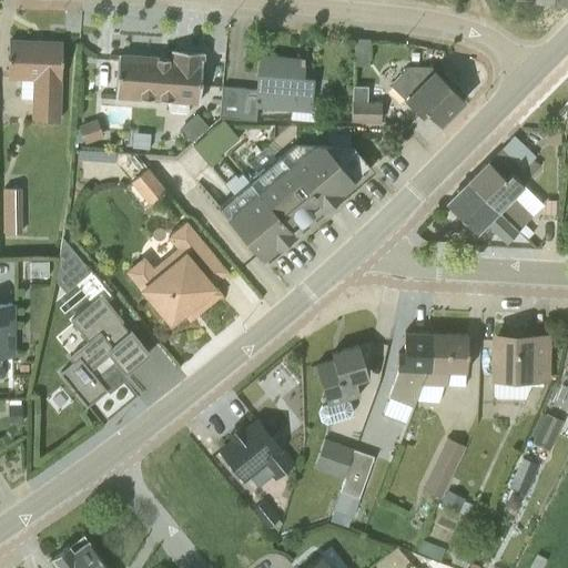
[(354,40),(354,66),(367,66),(368,40),(354,40)]
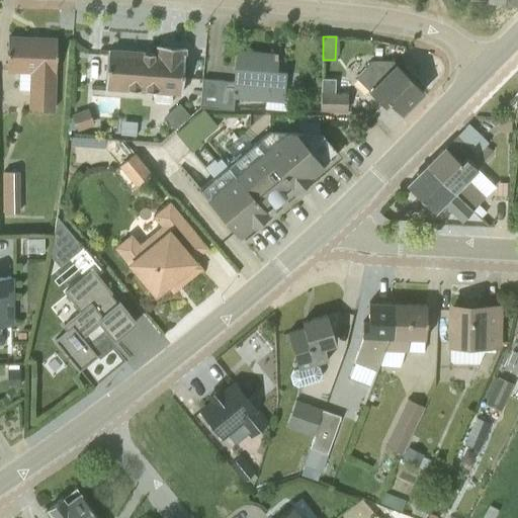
[(56,39),(8,37),(6,72),(17,73),(17,90),(27,91),(27,109),(54,109),(56,39)]
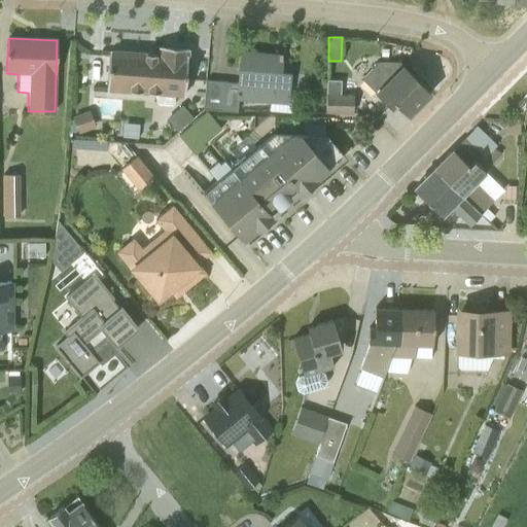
[(109,49),(106,91),(129,93),(130,91),(140,92),(140,94),(147,94),(147,92),(155,92),(155,104),(173,105),(173,96),(182,97),(187,50),(156,47),(156,53),(109,49)]
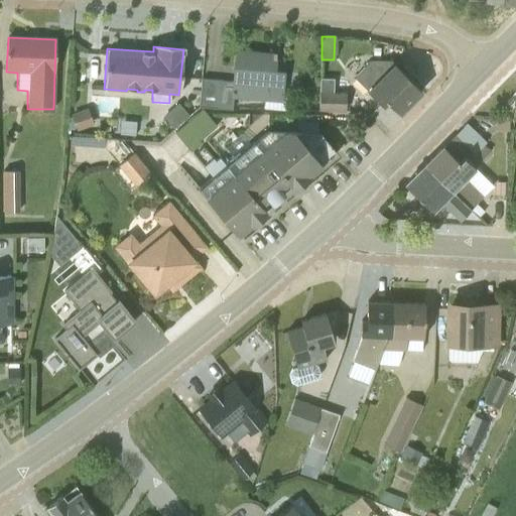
[(201,79),(197,107),(231,108),(232,98),(263,100),(263,109),(283,110),(284,94),(282,94),(283,71),(275,70),(276,52),(234,49),(231,82),(201,79)]
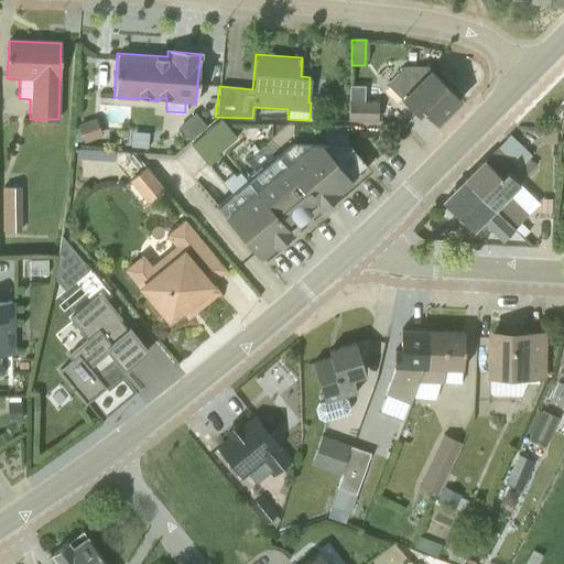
[(404,66),(386,84),(388,86),(383,90),(396,102),(400,98),(418,115),(422,110),(435,123),(459,99),(426,67),(404,66)]
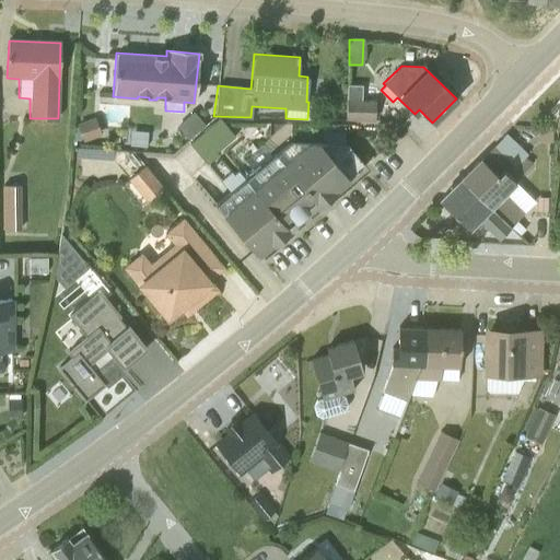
[(361,85),(346,85),(346,120),(374,120),(374,101),(361,100),(361,85)]
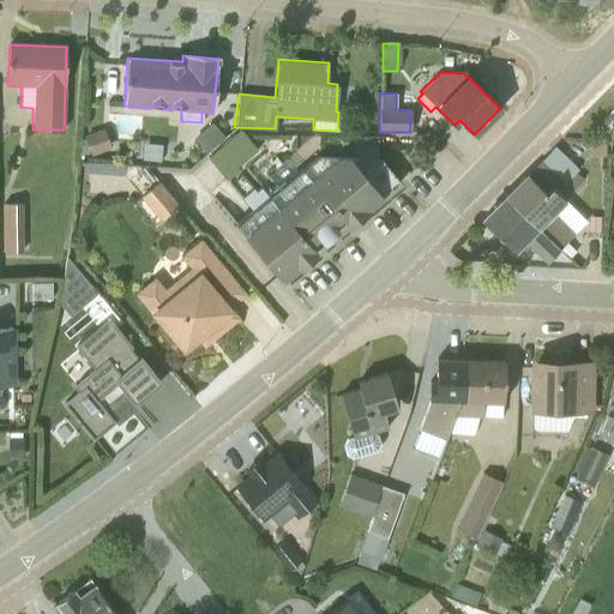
[(223,137),(211,122),(193,139),(205,152),(223,137)]
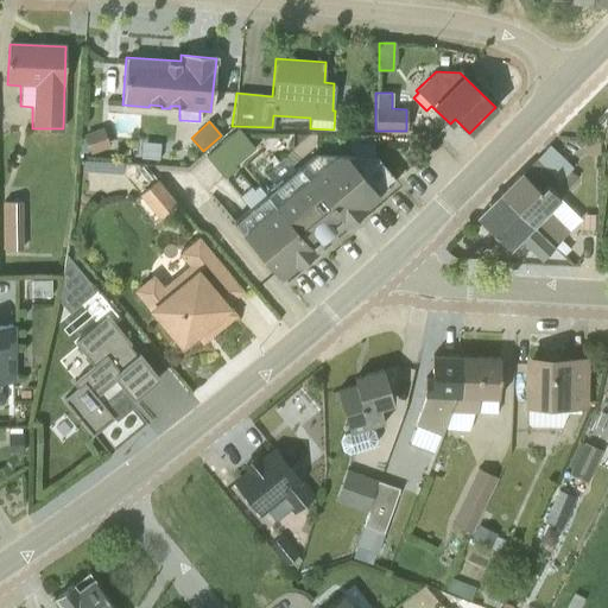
[(89,154),(109,146),(102,127),(82,135),(82,138),(78,139),(76,154),(88,151),(89,154)]
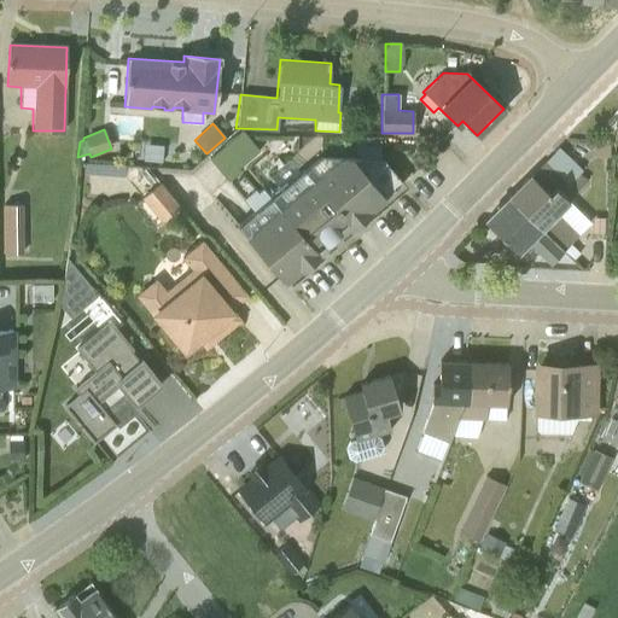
[(248,136),(229,153),(242,165),(258,150),(248,136)]
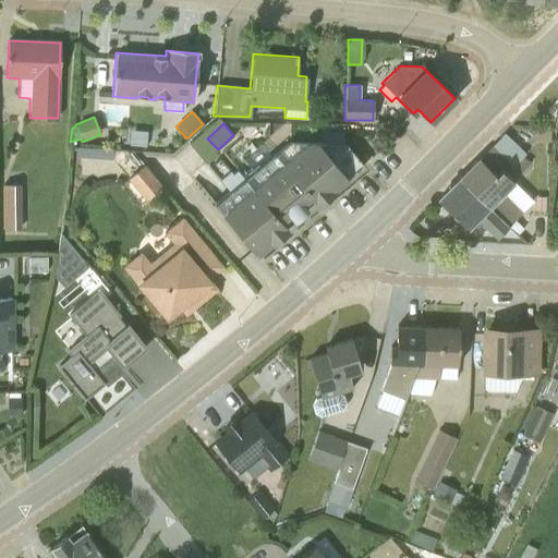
[(534,126),(534,137),(550,137),(552,126),(534,126)]
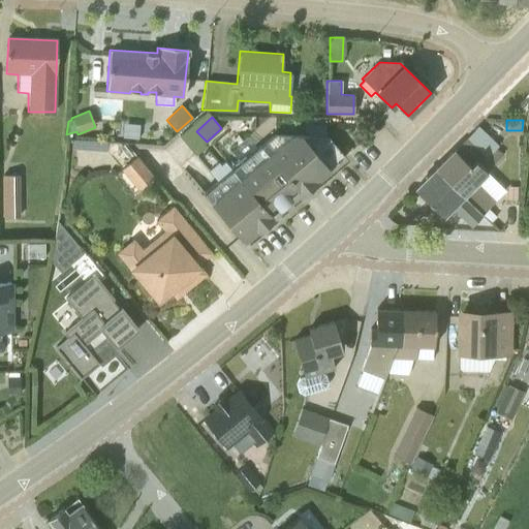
[(503,153),(477,127),(435,169),(489,222),(500,211),(493,204),(503,192),(486,175),(487,174),(486,172),(491,166),(495,169),(503,160),(500,157),(503,153)]
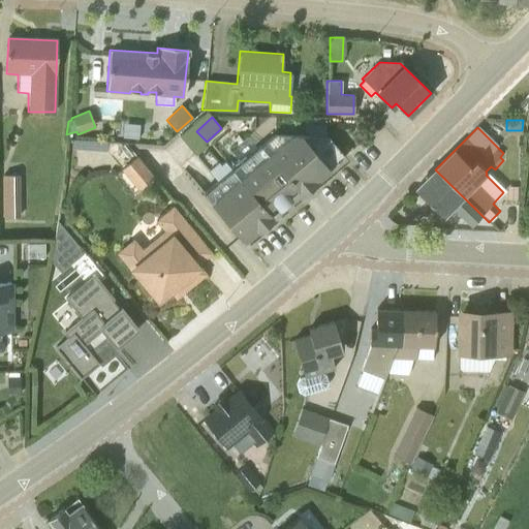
[(203,193),(244,243),(274,219),(267,211),(273,206),(277,210),(290,198),(291,198),(288,193),(293,189),(301,196),(317,183),(316,182),(330,170),(329,168),(329,167),(343,157),(328,137),(274,134),(203,193)]
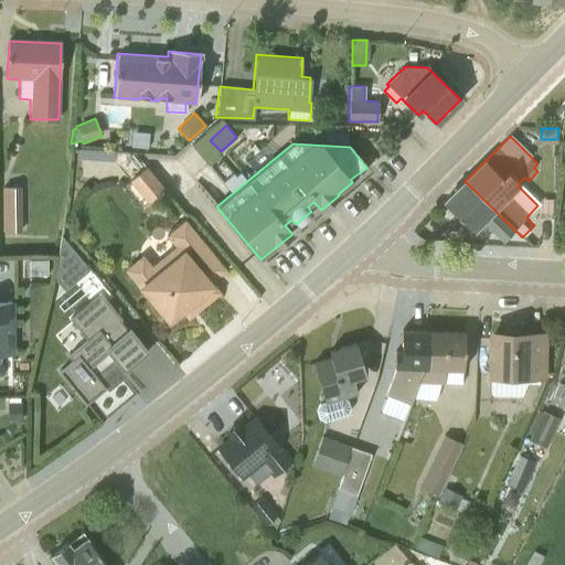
[(82,147),(81,176),(116,177),(116,147),(82,147)]
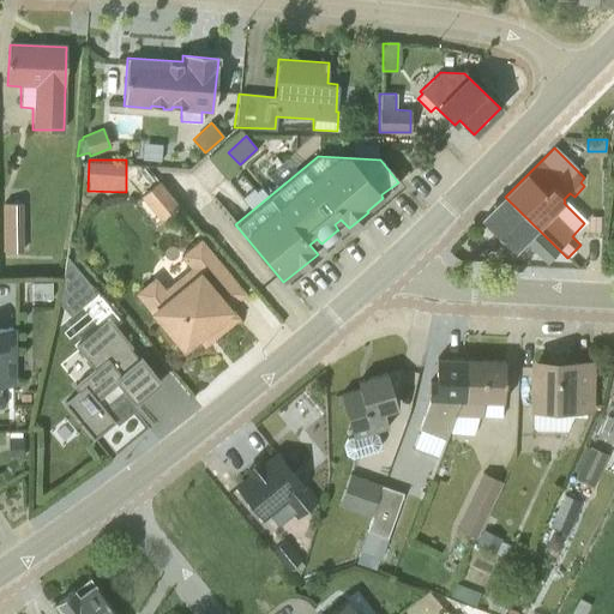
[(157,179),(143,198),(164,215),(179,196),(157,179)]
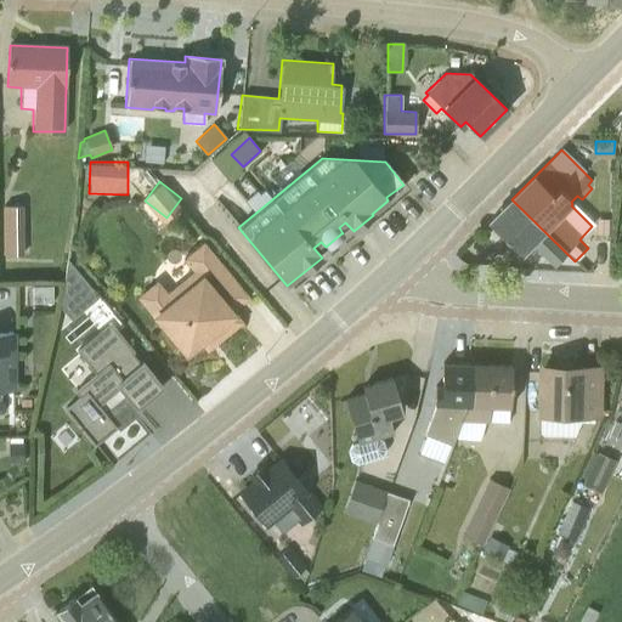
[(512,199),(487,222),(520,255),(532,244),(560,271),(586,272),(575,261),(512,199)]
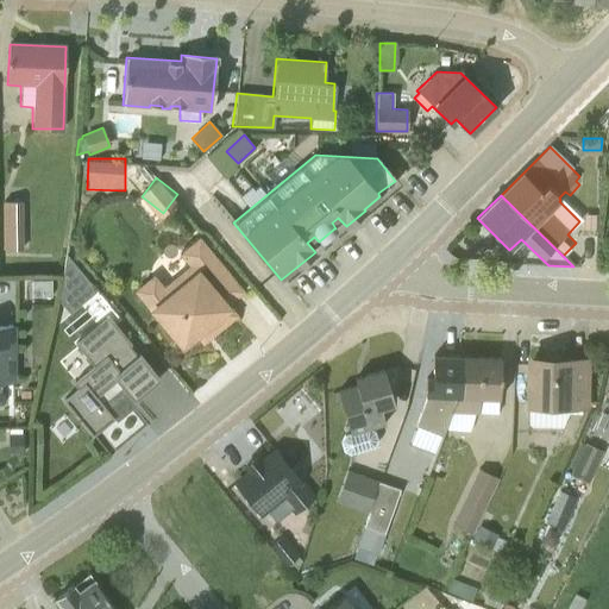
[(1,202),(2,250),(23,250),(22,202),(1,202)]
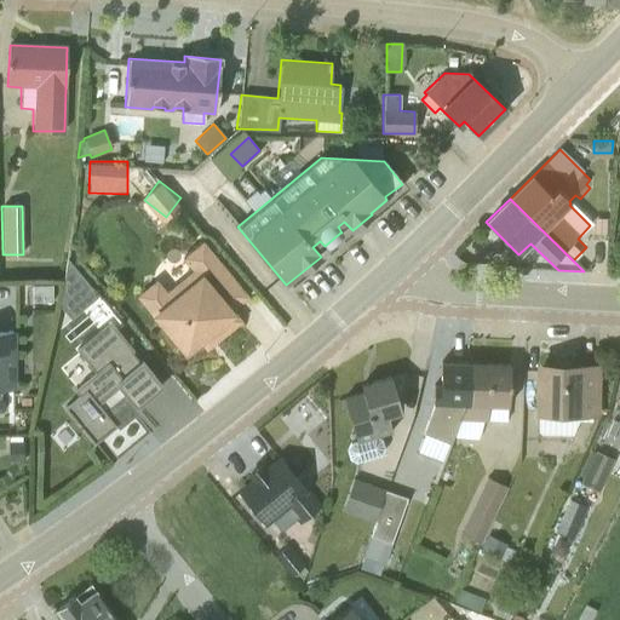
[(246,297),(202,245),(185,258),(195,271),(166,294),(155,282),(141,294),(185,352),(200,340),(206,348),(214,342),(239,321),(230,310),(246,297)]
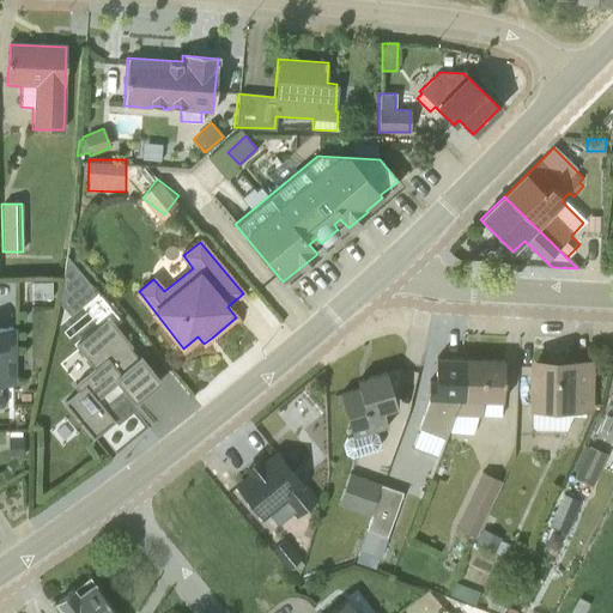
[(96,292),(66,256),(65,258),(58,301),(70,316),(96,292)]
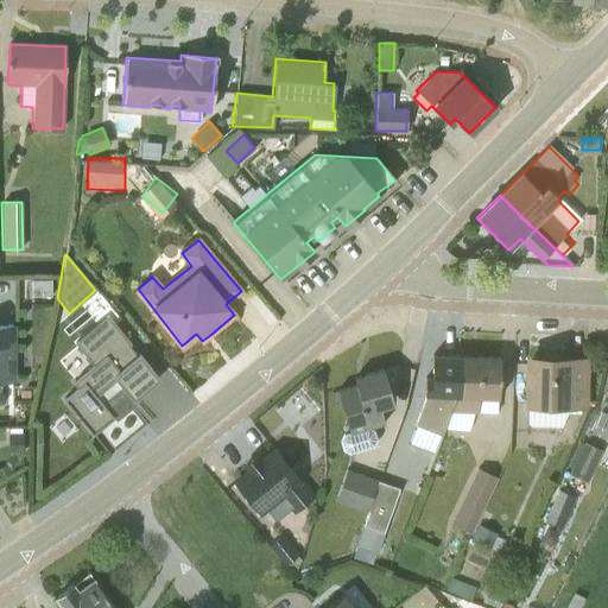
[(30,280),(31,297),(51,297),(50,280),(30,280)]
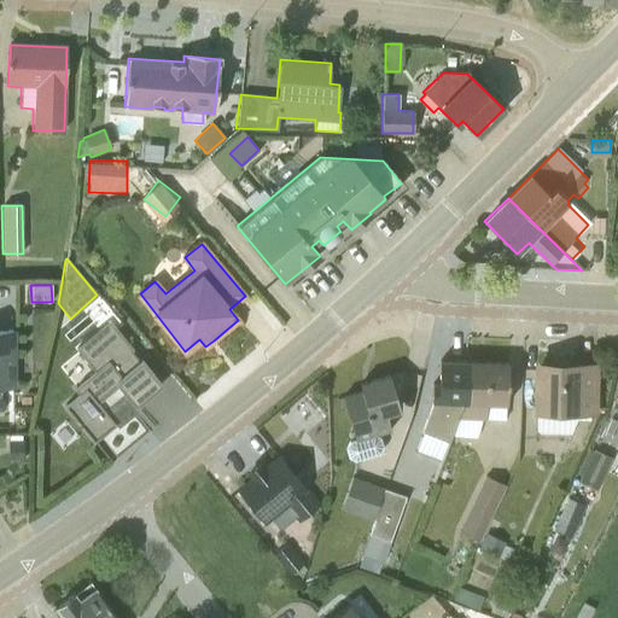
[(63,404),(93,442),(115,424),(117,427),(138,410),(135,407),(162,385),(109,321),(75,349),(94,372),(74,389),(77,394),(63,404)]
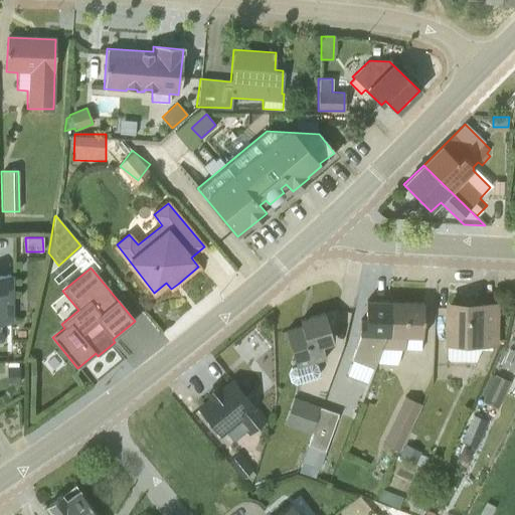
[(0,323),(10,324),(9,276),(0,276),(0,323)]
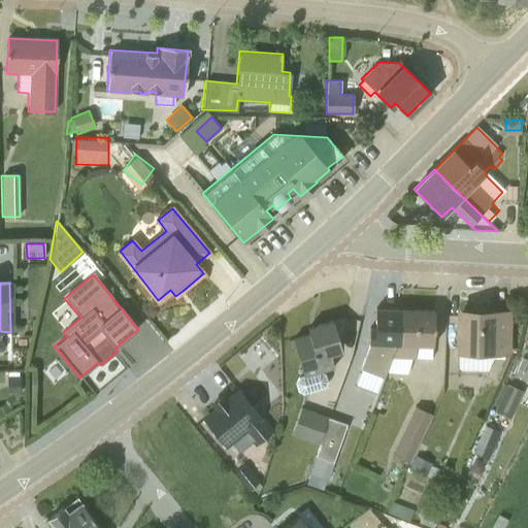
[(369,342),(360,369),(382,377),(395,344),(397,344),(400,309),(383,308),(383,311),(375,311),(374,328),(369,328),(368,342),(369,342)]
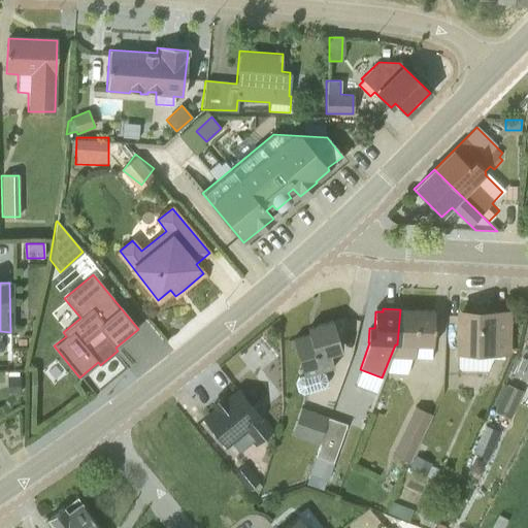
[(390,358),(414,359),(415,345),(432,347),(433,309),(400,309),(397,344),(395,344),(390,358)]
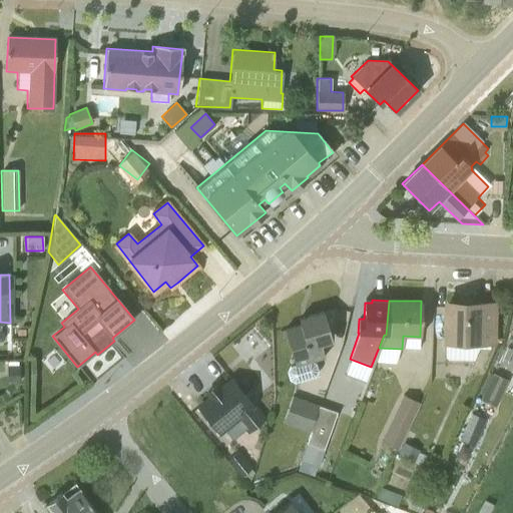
[(445,345),(445,358),(447,360),(473,361),(478,349),(489,349),(489,345),(495,345),(496,302),(479,302),(479,308),(442,308),(441,345),(445,345)]
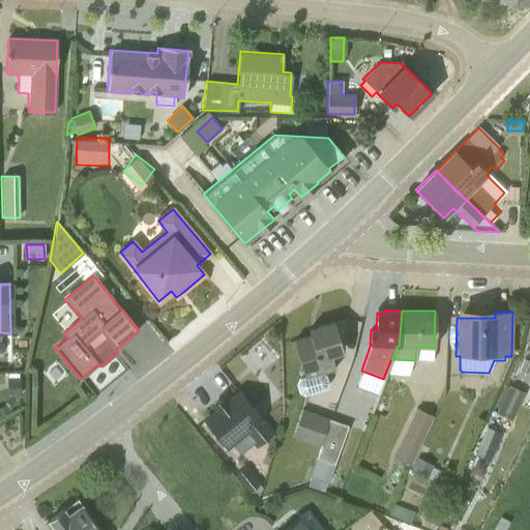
[(298,392),(303,395),(325,388),(327,383),(325,376),(321,373),(333,369),(330,356),(343,353),(333,323),(318,327),(319,333),(294,341),(304,377),(299,379),(296,385),(298,392)]
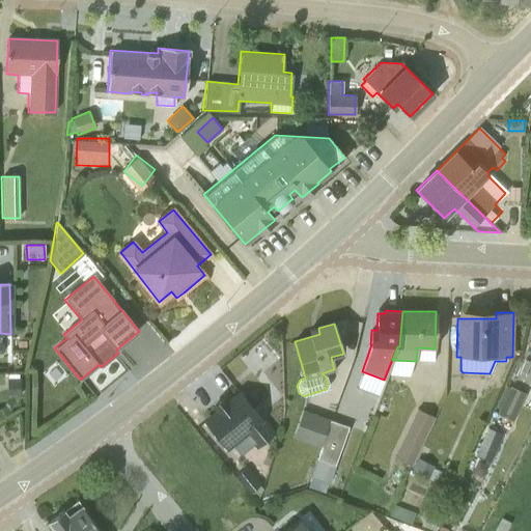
[(515,381),(530,382),(530,359),(518,359),(515,381)]
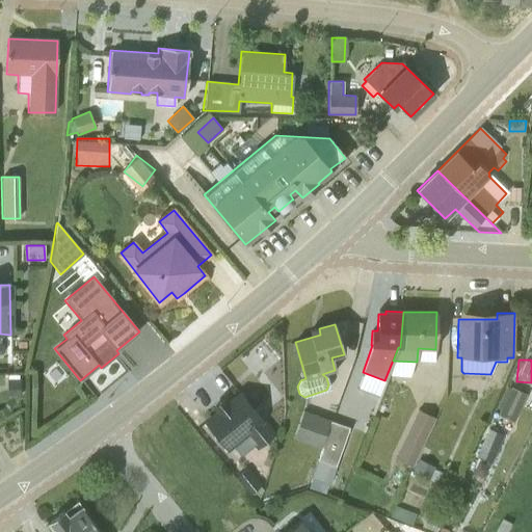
[(19,376),(7,376),(7,397),(21,397),(21,387),(20,387),(19,376)]
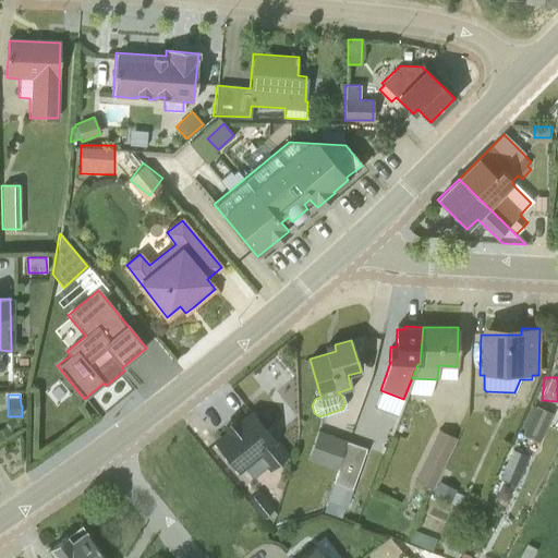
[(557,413),(553,411),(544,427),(557,434),(557,413)]
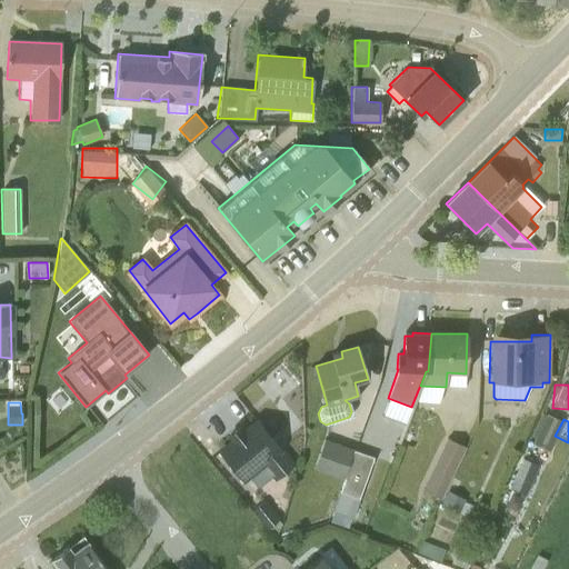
[(233,441),(220,451),(242,480),(251,472),(261,485),(271,477),(275,480),(292,466),(257,422),(243,432),(239,428),(229,436),(233,441)]
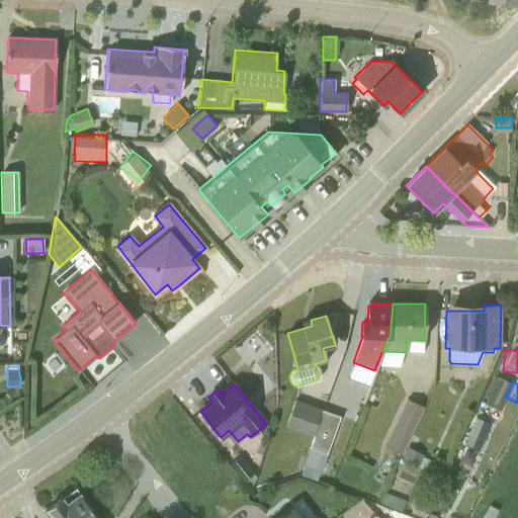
[(405,451),(426,403),(409,395),(386,443),(405,451)]
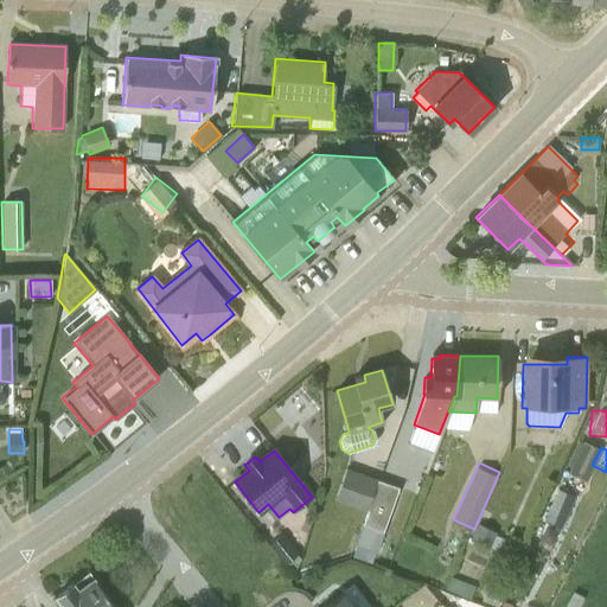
[(365,512),(377,480),(345,468),(334,500),(365,512)]
